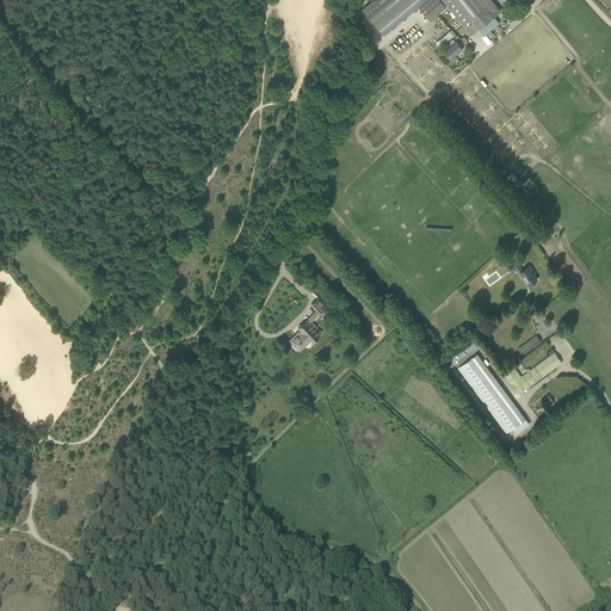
[(374,0),(363,10),(383,35),(418,6),(425,0),(374,0)]
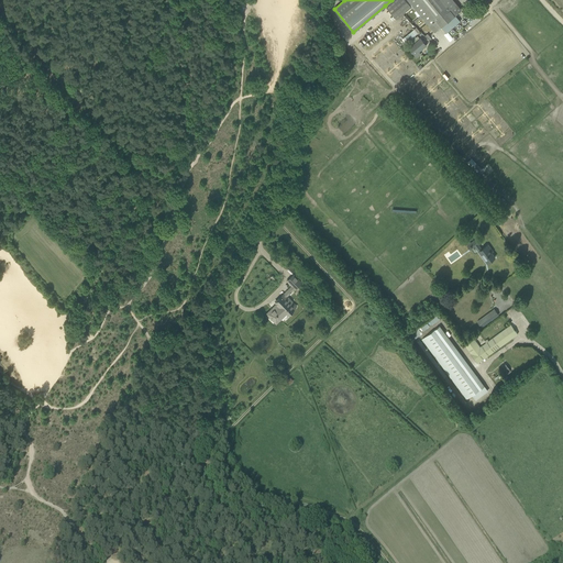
[(397,20),(411,7),(405,0),(394,0),(386,7),(397,20)]
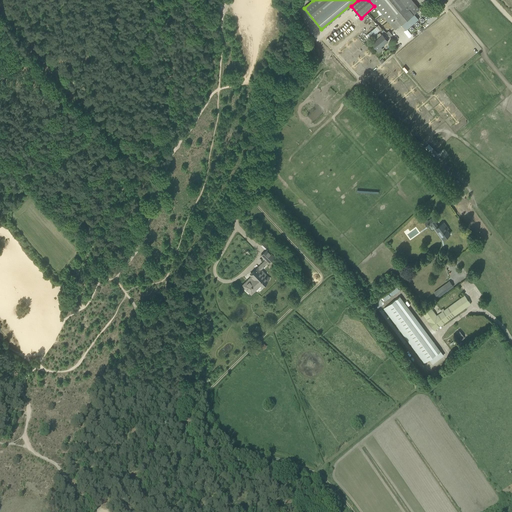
[(371,0),(375,5),(383,14),(380,16),(382,18),(385,16),(395,28),(401,23),(404,27),(416,17),(413,14),(419,9),(412,0),(371,0)]
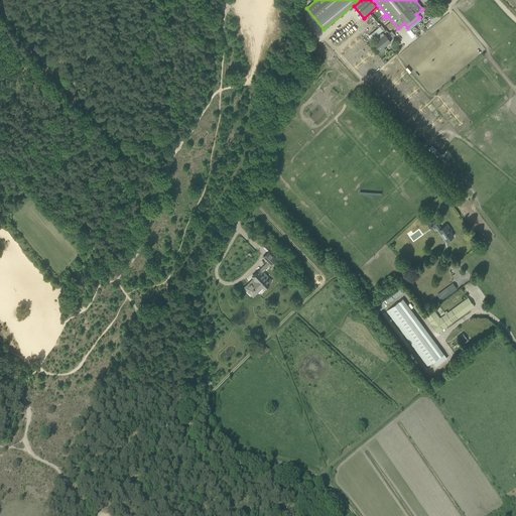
[(381,24),(368,35),(372,39),(385,28),(381,24)]
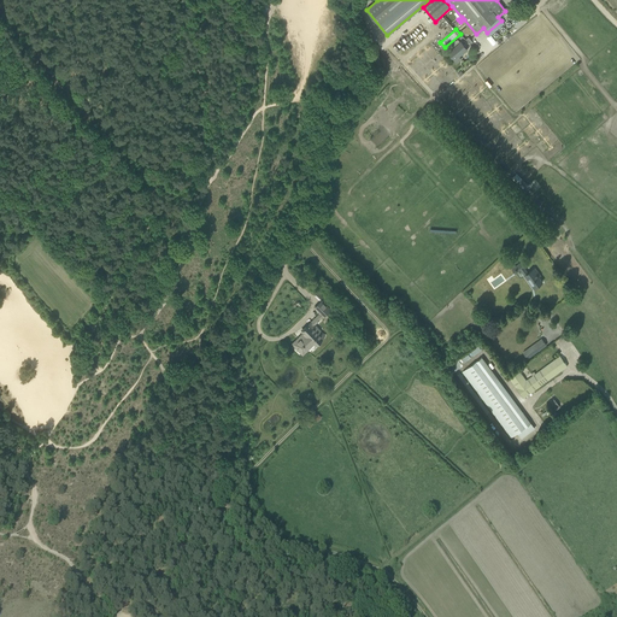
[(468,50),(460,41),(447,53),(457,64),(462,59),(459,57),(468,50)]
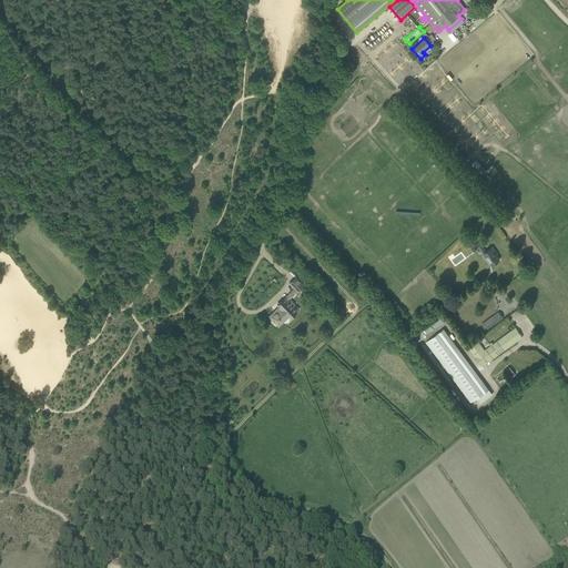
[(492,265),(499,260),(494,251),(495,250),(493,246),(486,251),(482,245),(483,244),(479,241),(472,247),(475,251),(479,247),(492,265)]
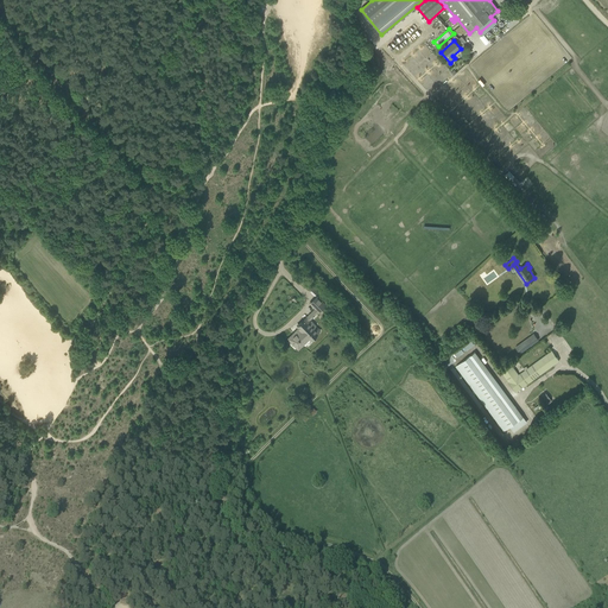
[(310,303),(315,309),(306,317),(297,325),(299,328),(289,339),(297,348),(309,337),(310,339),(312,337),(315,335),(318,330),(308,320),(324,305),(316,297),(310,303)]
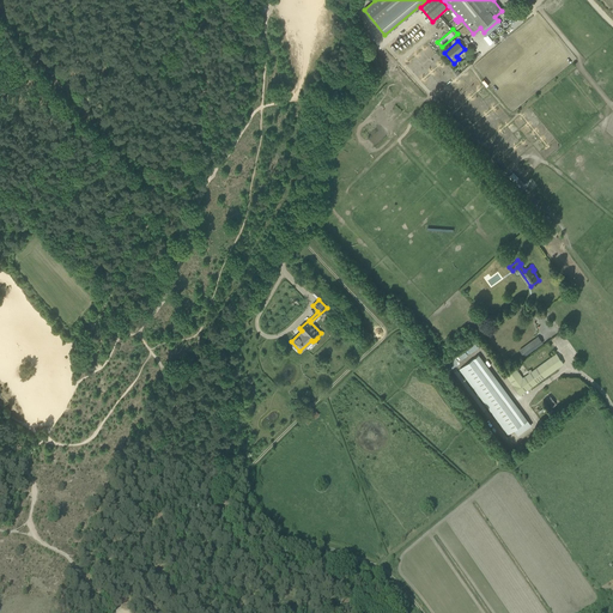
[(539,335),(520,350),(525,357),(544,343),(539,335)]
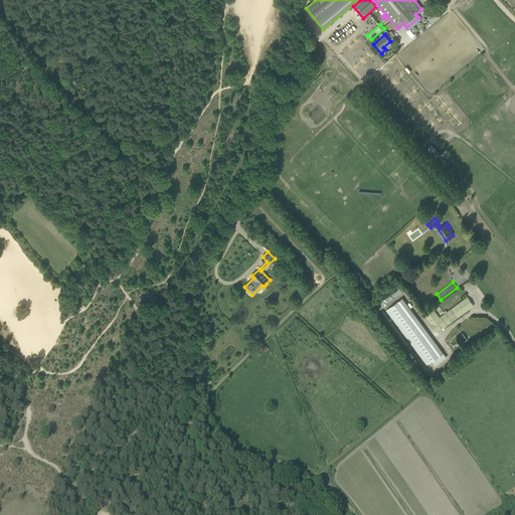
[(437,332),(474,306),(467,297),(440,318),(433,308),(424,314),(437,332)]
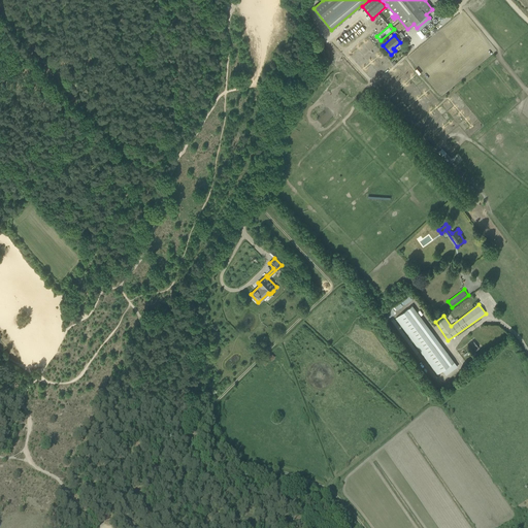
[(438,374),(442,370),(447,375),(458,366),(455,362),(413,305),(396,318),(438,374)]
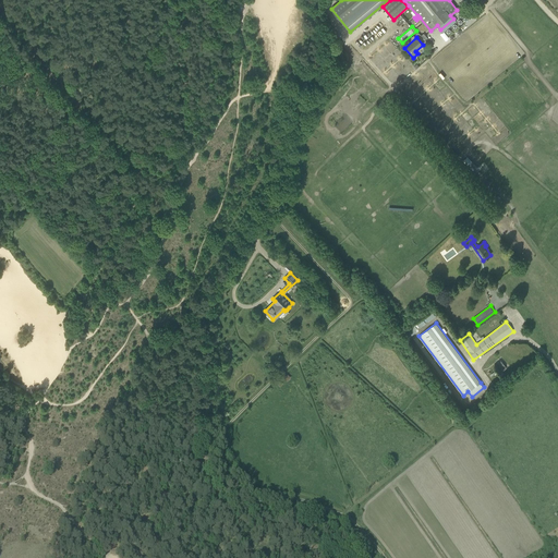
[(410,336),(419,329),(415,325),(407,330),(410,336)]
